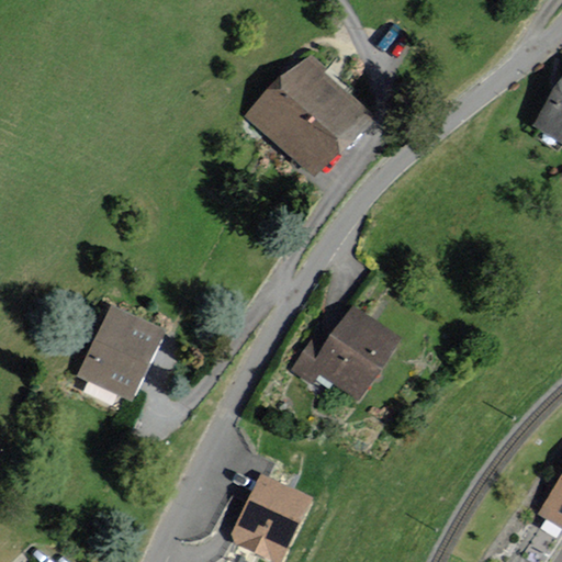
[(374,116),(303,49),(245,112),(316,178),(374,116)]
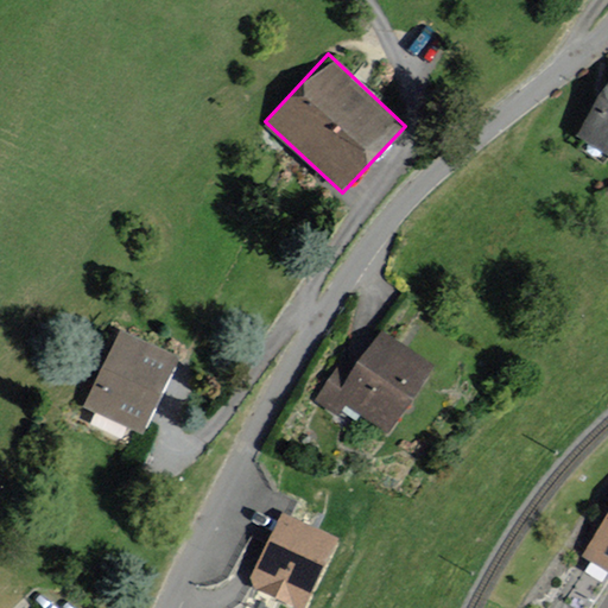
[(607,86),(578,134),(607,152),(607,86)]
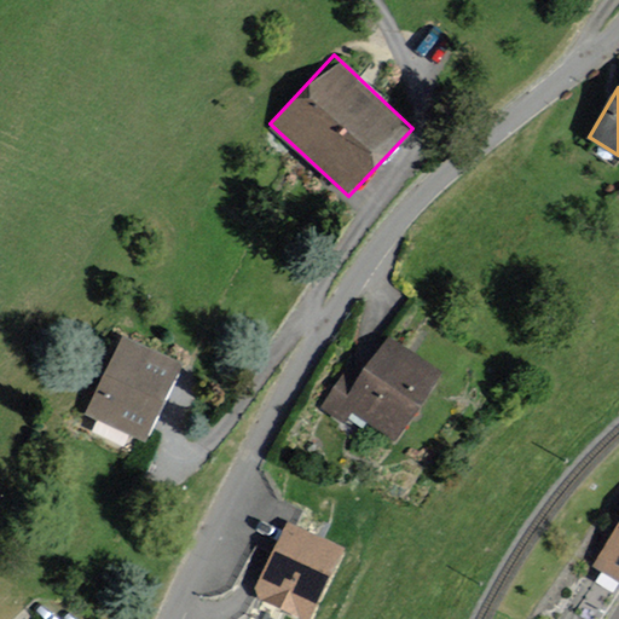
[(450,372),(392,336),(363,382),(345,370),(322,405),(346,421),(353,409),(406,441),(450,372)]
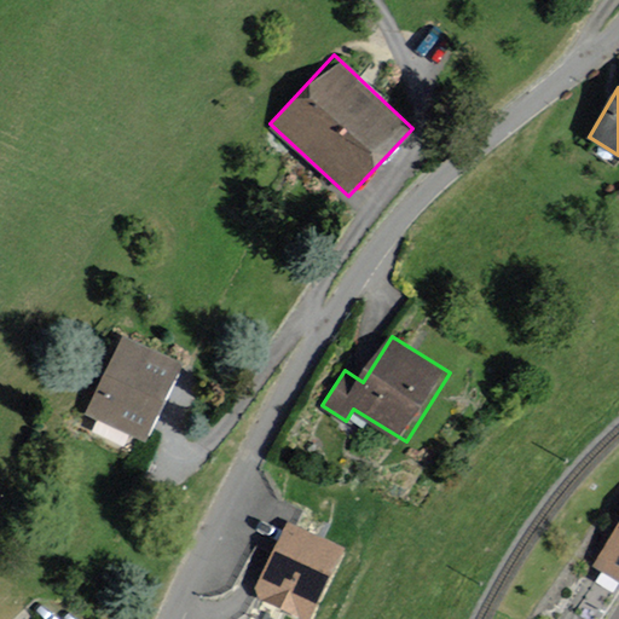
[(179,363),(121,337),(84,412),(145,441),(179,363)]
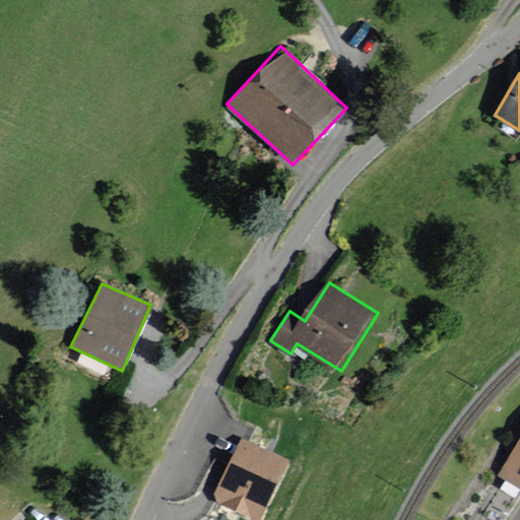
[(519,436),(497,475),(519,490),(519,436)]
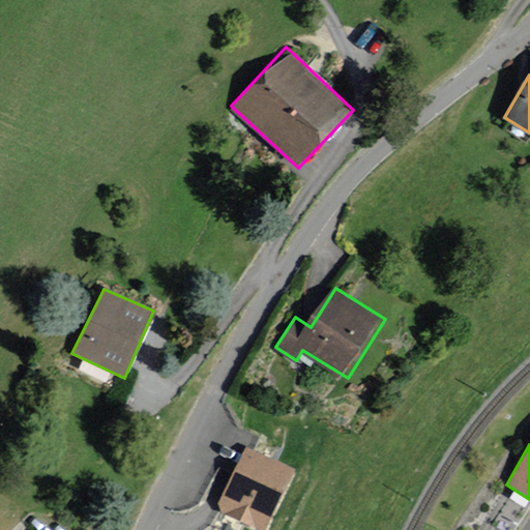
[(244,448),(218,503),(223,514),(258,529),(265,529),(295,472),(244,448)]
